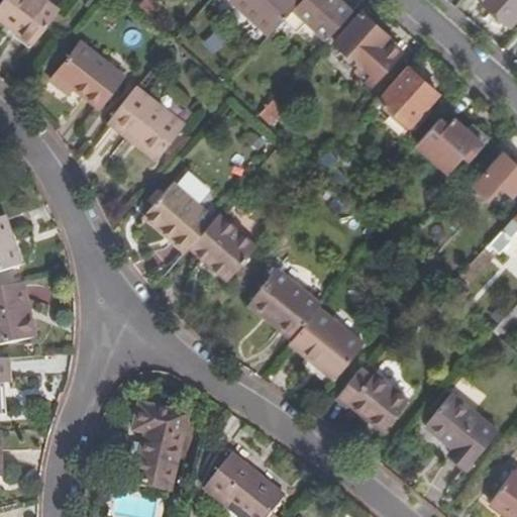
[(0,17),(36,44),(60,12),(43,0),(1,0),(0,2),(0,17)]
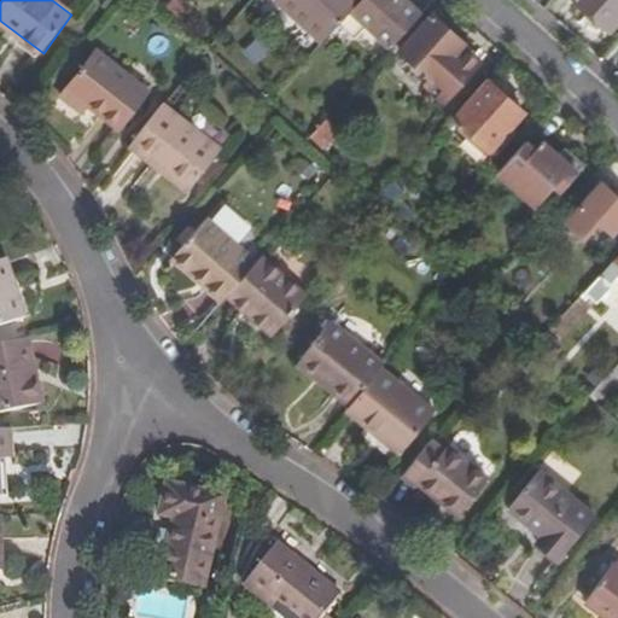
[(173,0),(165,9),(181,23),(192,12),(179,0),(173,0)]
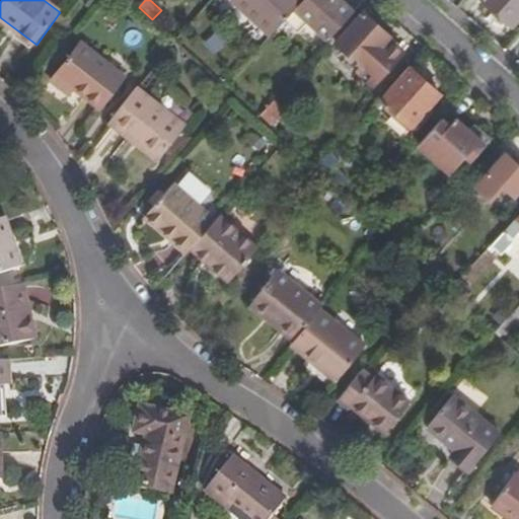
[(232,0),(230,3),(269,36),(283,21),(301,0),(232,0)]
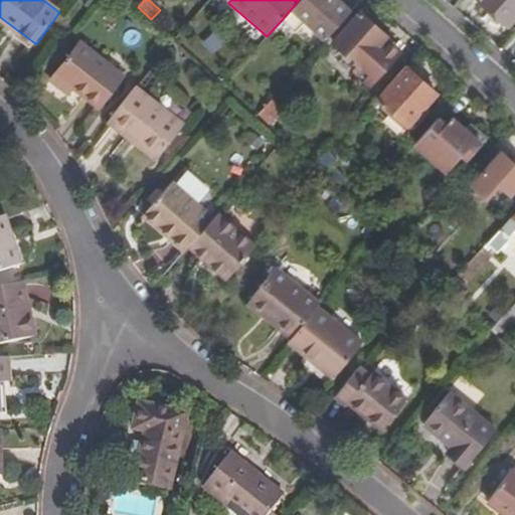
[(299,0),(281,21),(295,34),(305,24),(325,41),(349,15),(332,0),(299,0)]
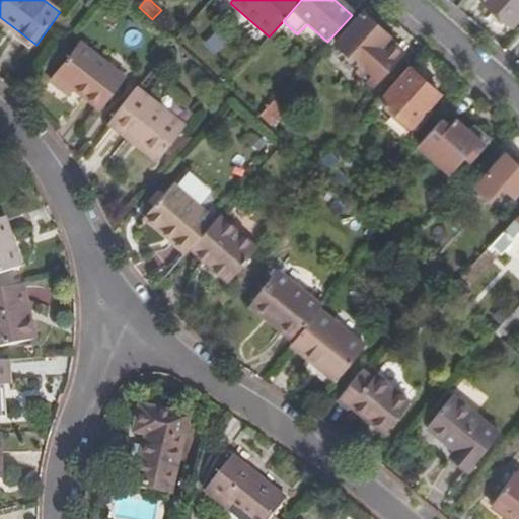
[(511,26),(518,16),(518,0),(480,0),(482,0),(511,26)]
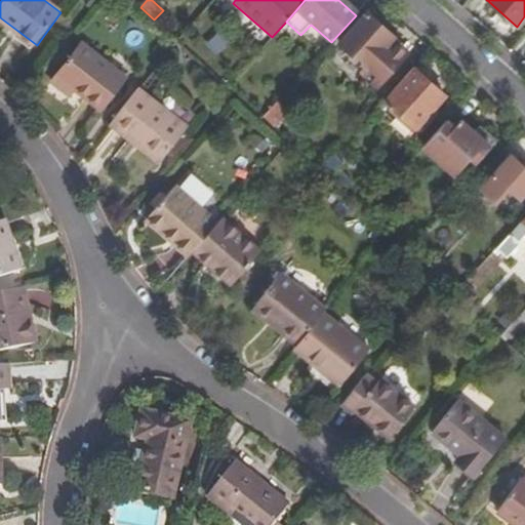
[(359,65),(355,69),(376,88),(405,56),(390,42),(393,39),(367,15),(338,45),(359,65)]
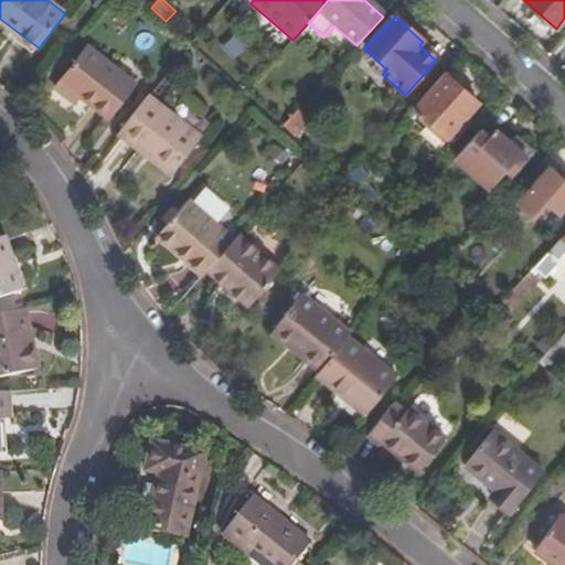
[(81,96),(109,118),(134,86),(85,50),(55,89),(74,104),(81,96)]
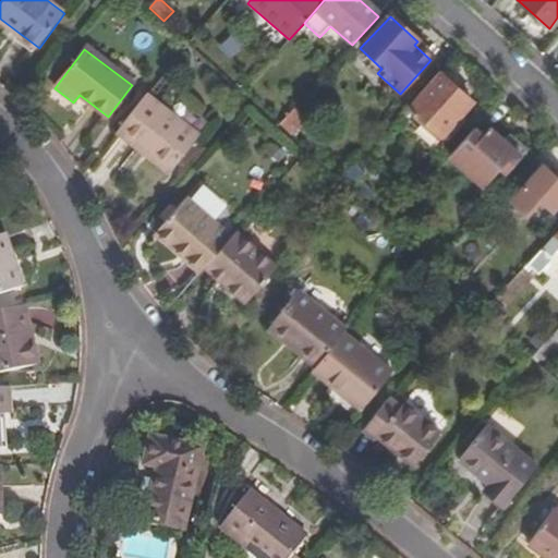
[(440,138),(472,104),(441,75),(410,110),(440,138)]
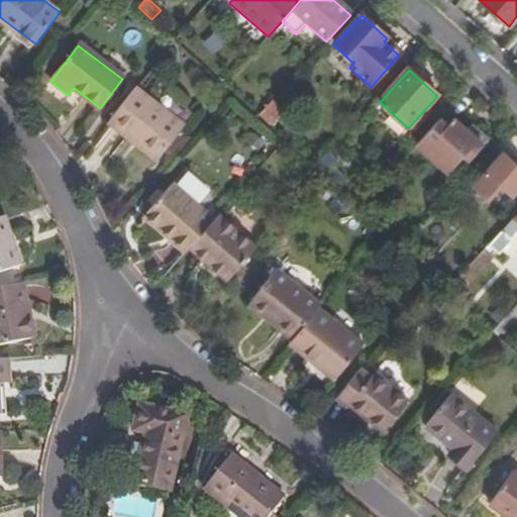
[(135,88),(107,126),(131,145),(136,140),(160,160),(185,128),(135,88)]
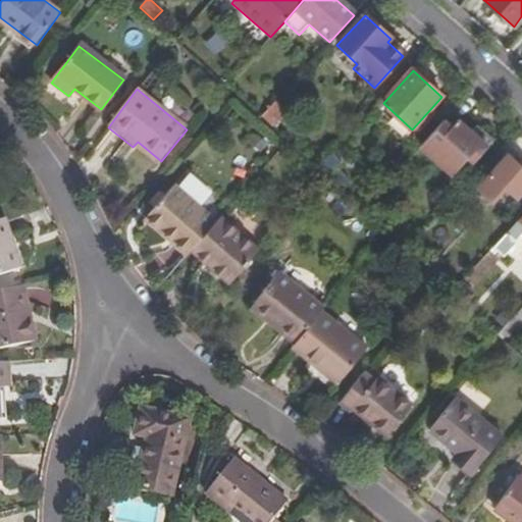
[(260,117),(270,127),(284,113),(273,103),(260,117)]
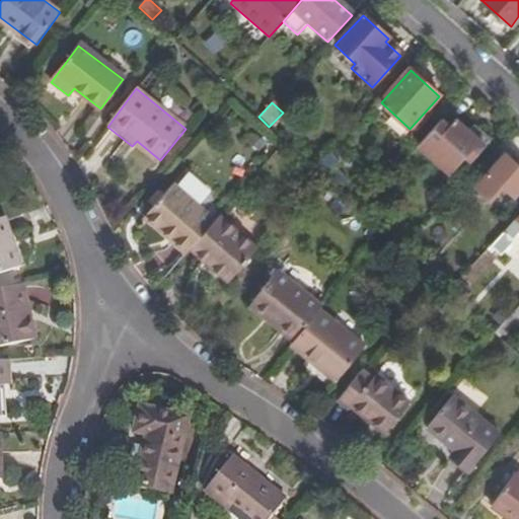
[(448,126),(441,120),(435,126),(418,146),(448,174),(463,157),(469,162),(484,147),(457,123),(453,120),(448,126)]
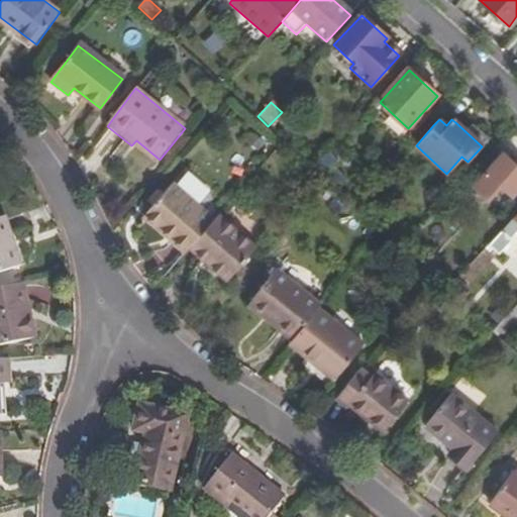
[(464,181),(472,187),(502,156),(494,148),(464,181)]
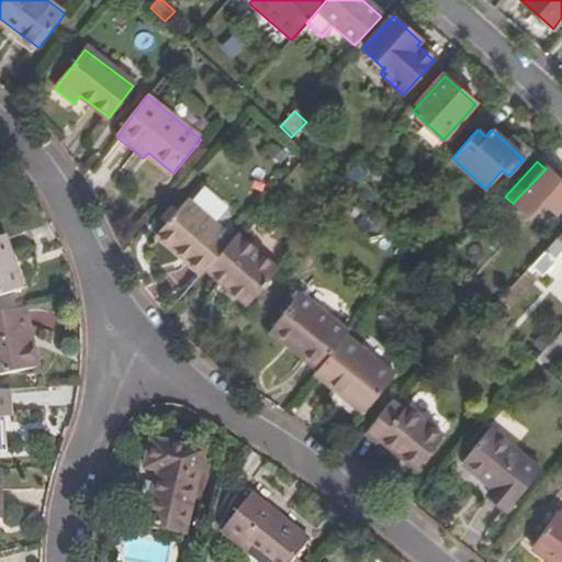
[(561,183),(546,169),(513,203),(529,218),(543,204),(554,215),(561,206),(561,183)]
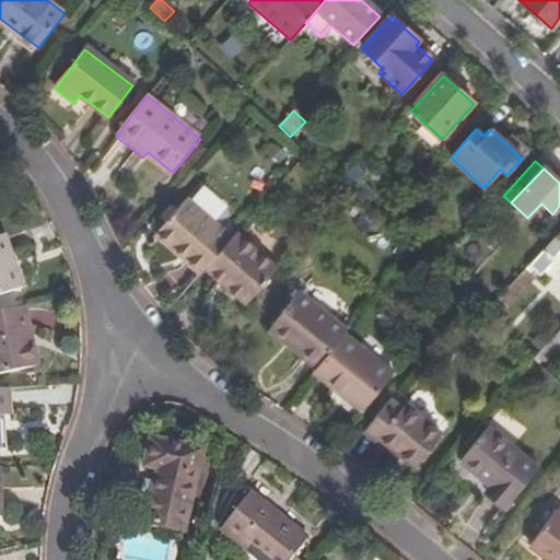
[(205,269),(232,237),(186,197),(155,232),(201,273),(205,269)]
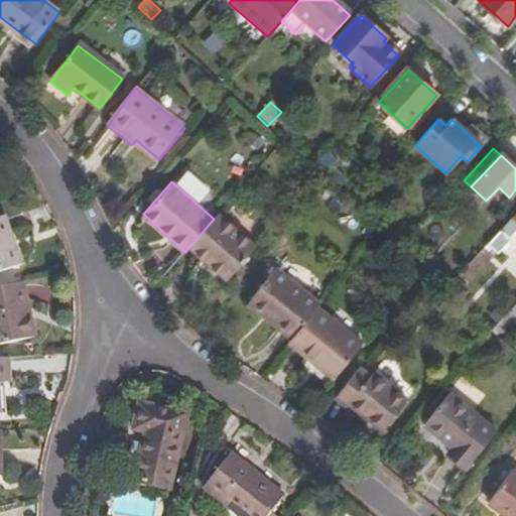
[(214,219),(188,248),(227,280),(256,245),(219,214),(214,219)]
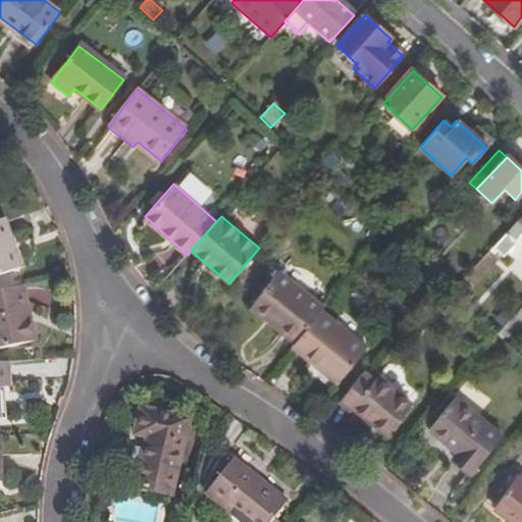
[(517,220),(504,233),(512,241),(521,230),(521,218),(519,222),(517,220)]
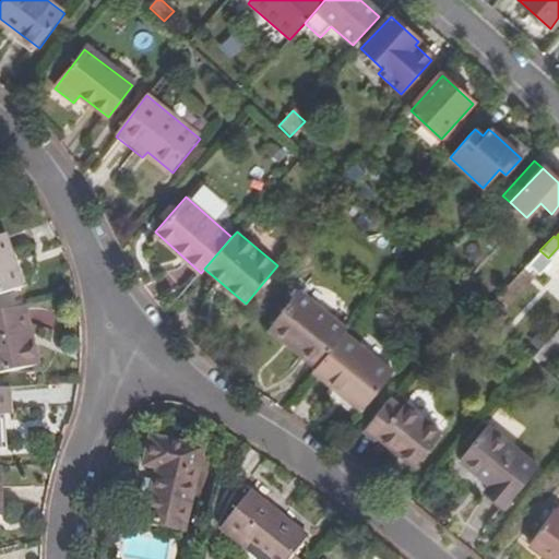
[(0,299),(24,292),(7,239),(0,240),(0,299)]
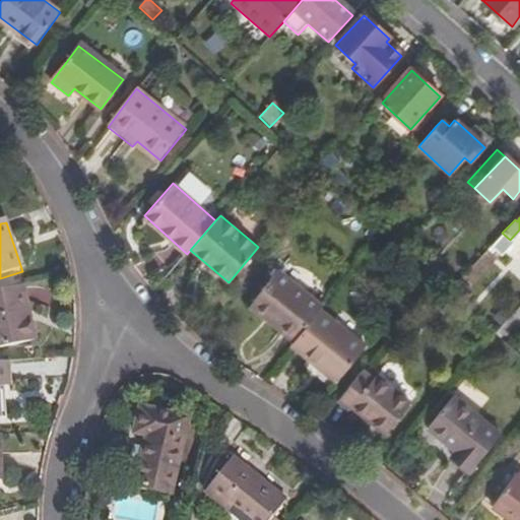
[(250,307),(294,342),(318,311),(321,308),(277,272),(250,307)]
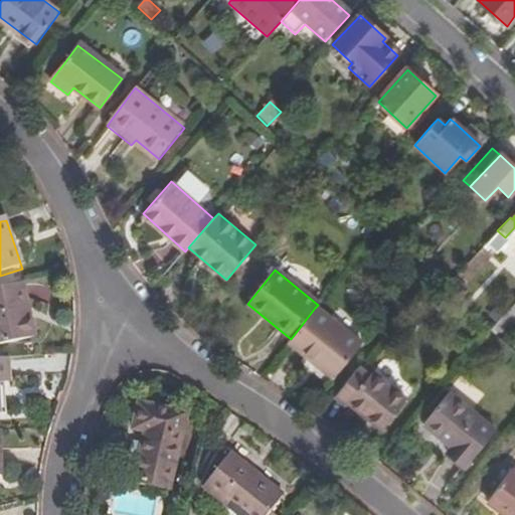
[(24,287),(0,292),(0,347),(35,340),(24,287)]
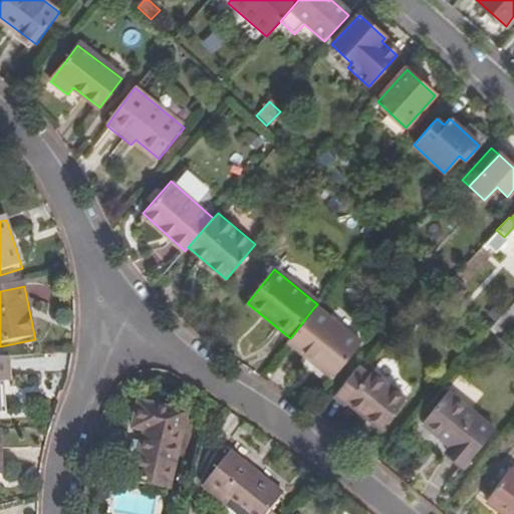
[(513,310),(513,299),(487,329),(493,334),(513,310)]
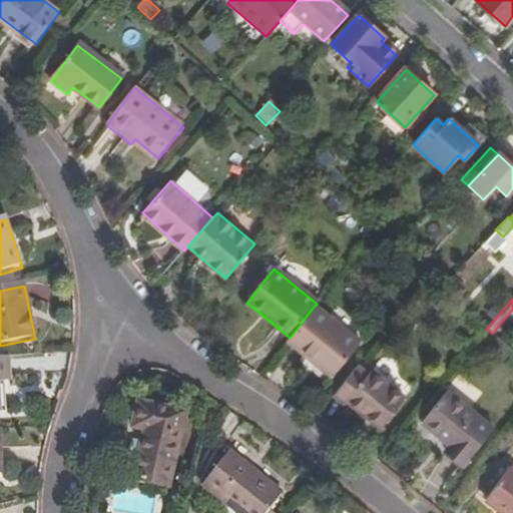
[(290,338),(287,343),(332,378),(360,343),(314,307),(290,338)]
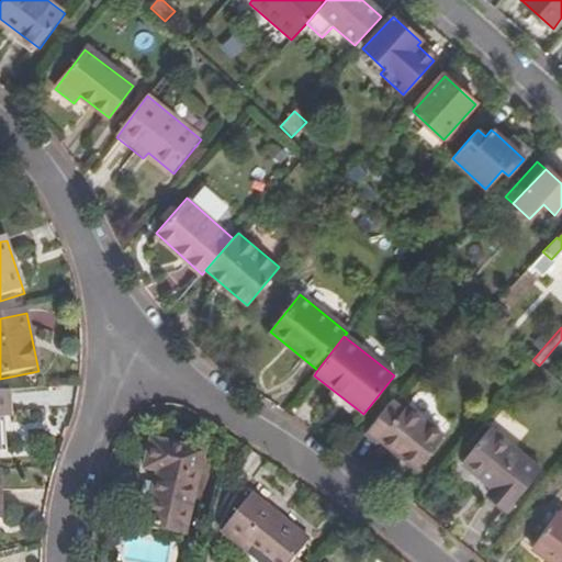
[(9,394),(0,394),(0,454),(7,454),(3,418),(10,418),(9,394)]
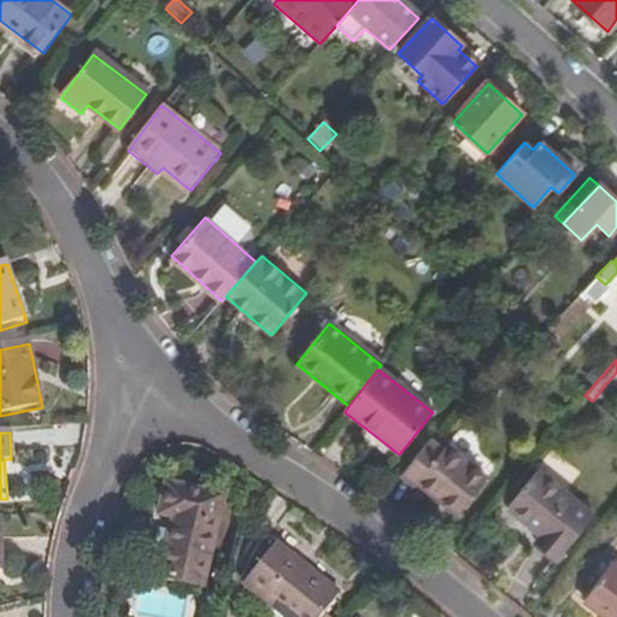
[(441,450),(429,439),(400,475),(412,485),(416,482),(454,513),(485,476),(446,445),(441,450)]
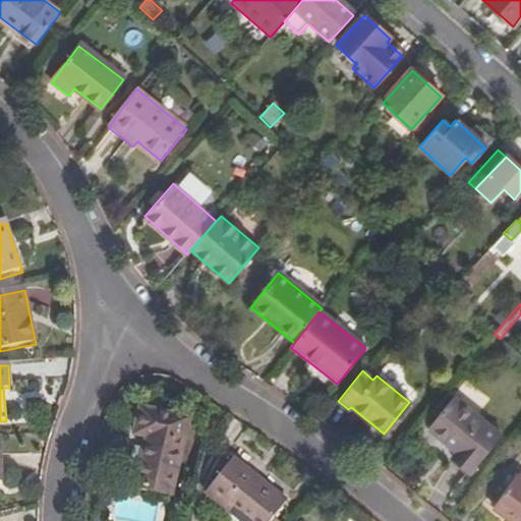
[(472,472),(503,433),(454,397),(429,429),(458,452),(454,458),(472,472)]
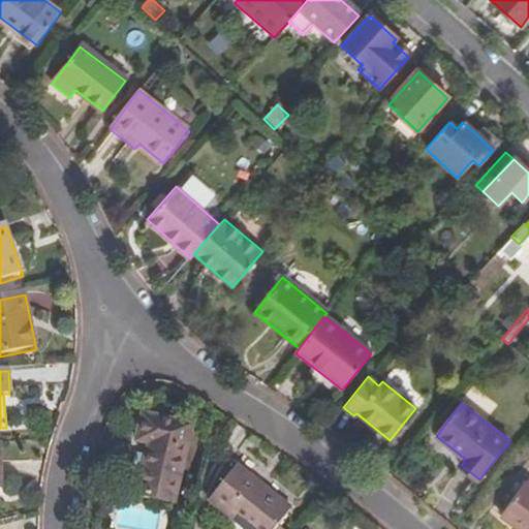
[(137,496),(175,503),(193,426),(144,415),(137,441),(149,443),(137,496)]
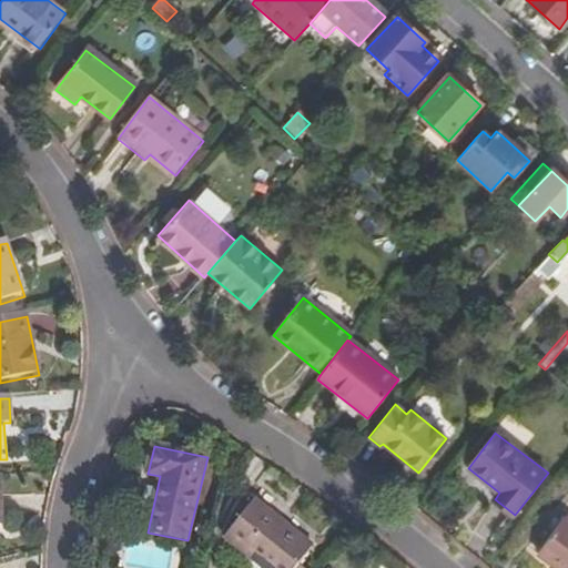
[(296,567),(313,547),(252,501),(225,537),(266,567),(296,567)]
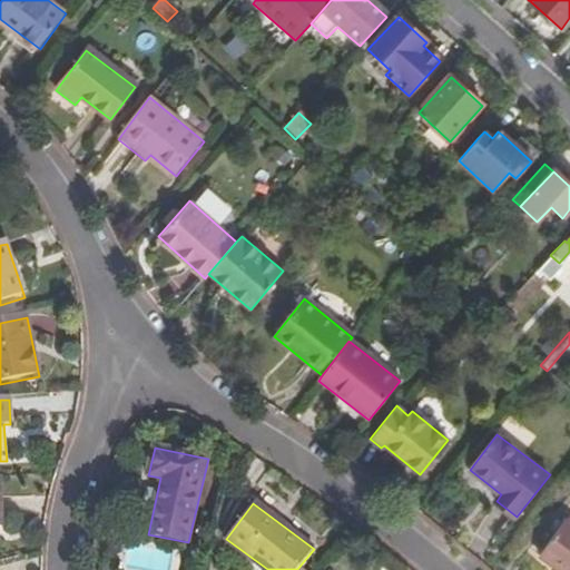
[(538,558),(553,569),(569,569),(569,523),(564,520),(538,558)]
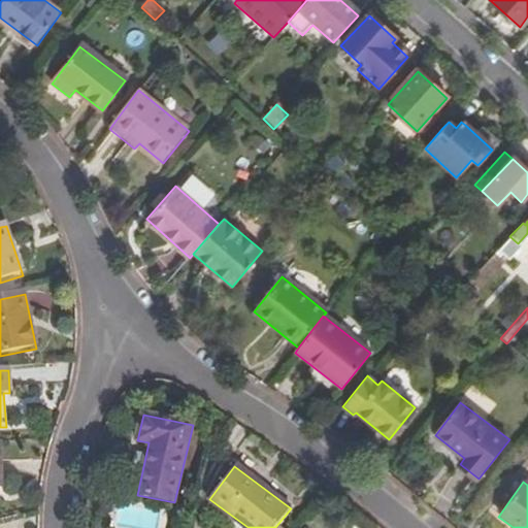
All buildings are outlined.
